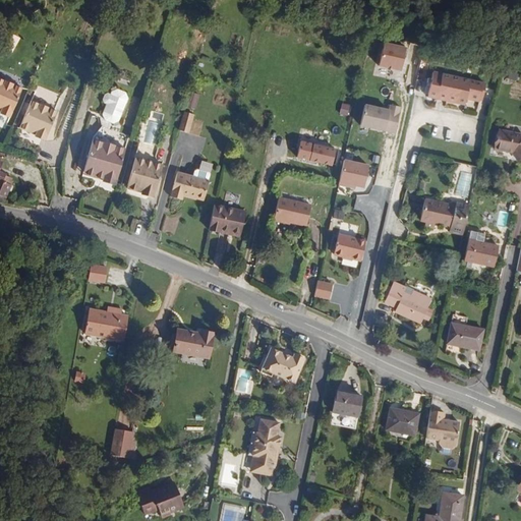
[(383,44),(379,66),(401,71),(405,48),(383,44)]
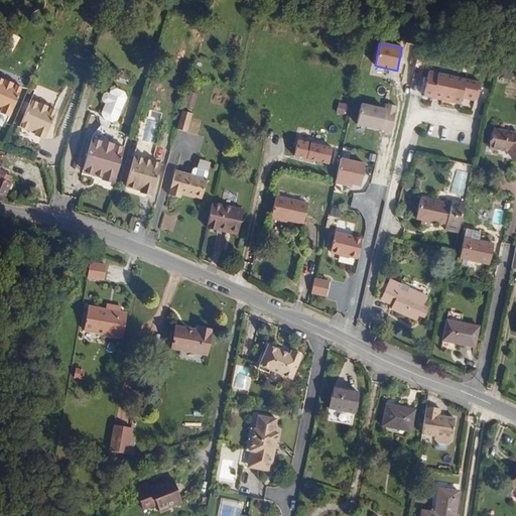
[(495,74),(510,79),(511,74),(497,69),(495,74)]
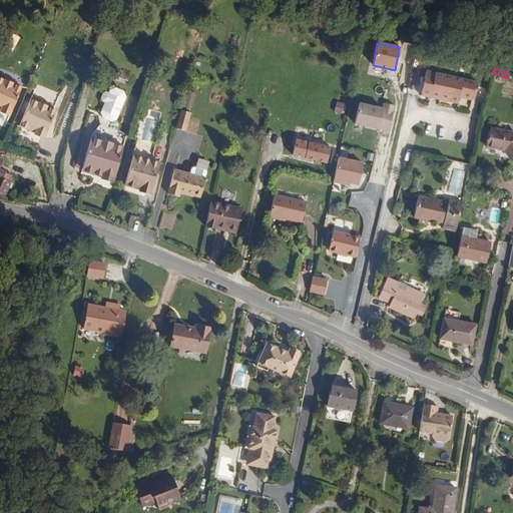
[(478,83),(426,71),(425,78),(422,77),(421,81),(424,82),(421,93),(458,101),(459,97),(459,96),(472,98),(474,90),(477,90),(478,83)]
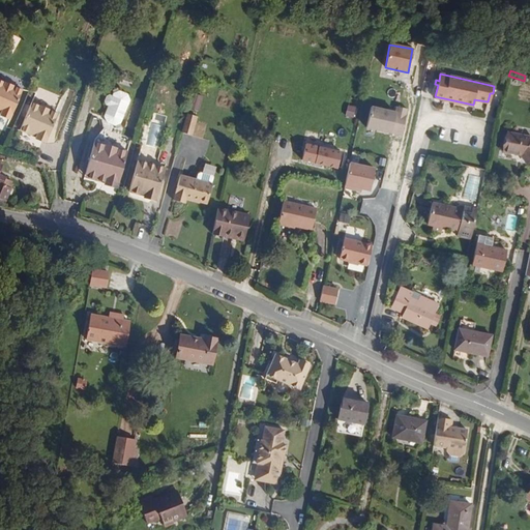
[(0,127),(5,129),(23,90),(0,79),(0,127)]
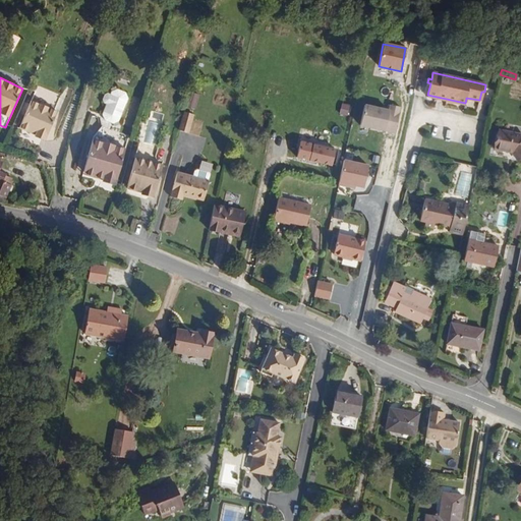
[(111,93),(109,93),(101,117),(119,124),(130,92),(113,85),(111,93)]
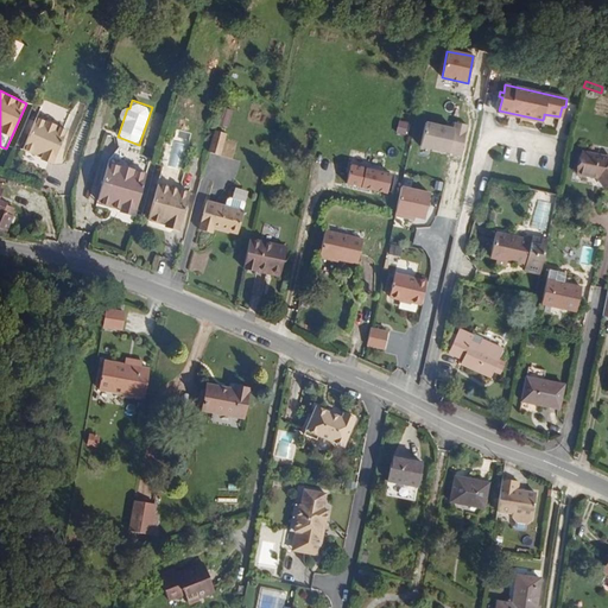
[(39,106),(23,147),(42,154),(40,157),(52,162),(65,130),(62,128),(67,116),(39,106)]
